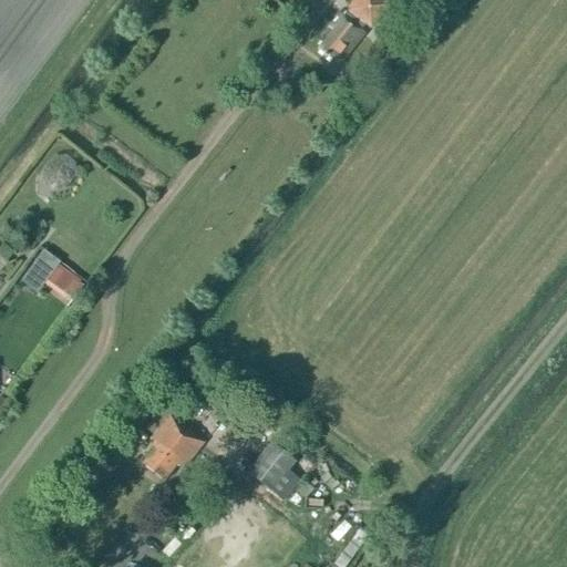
[(370,30),(389,7),(381,0),(353,0),(343,13),(341,12),(329,28),(333,32),(318,50),(333,62),(337,58),(341,61),(366,31),(363,29),(364,27),(370,30)]
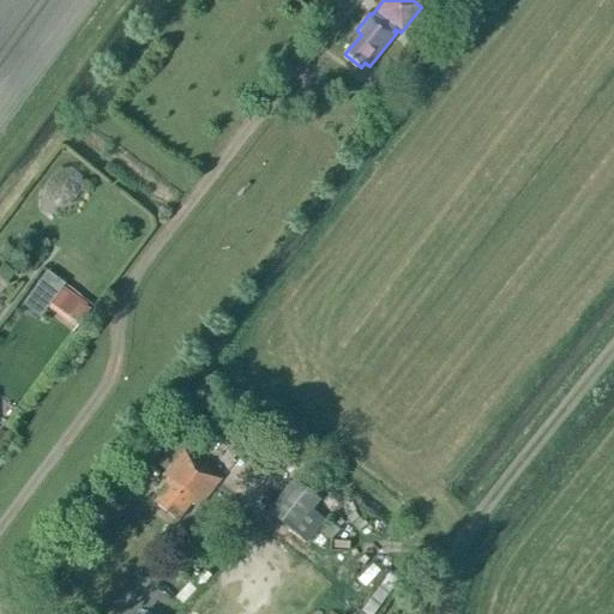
[(80,294),(95,276),(62,252),(49,270),(80,294)]
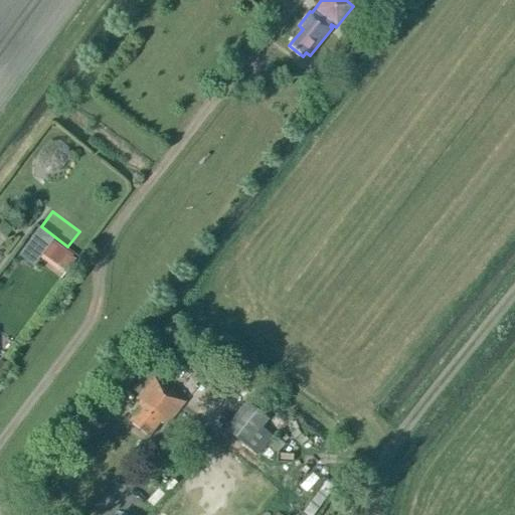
[(74,261),(51,243),(52,241),(40,232),(32,241),(44,251),(39,259),(63,276),(74,261)]
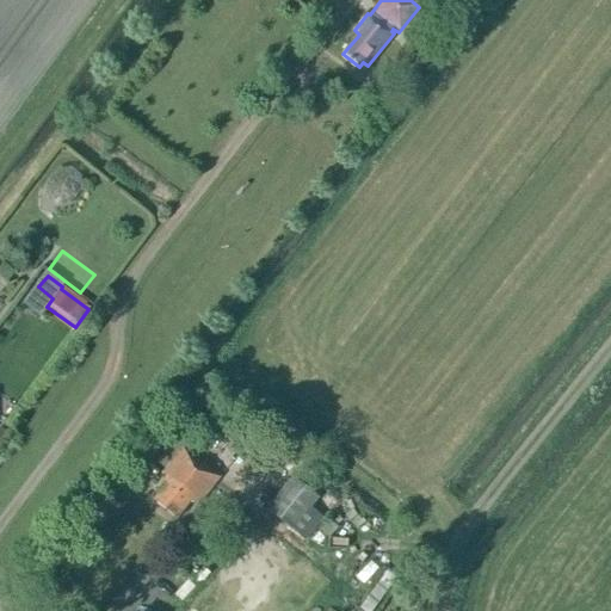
[(198,504),(217,479),(181,450),(203,421),(181,403),(139,457),(168,480),(152,501),(176,519),(192,498),(198,504)]
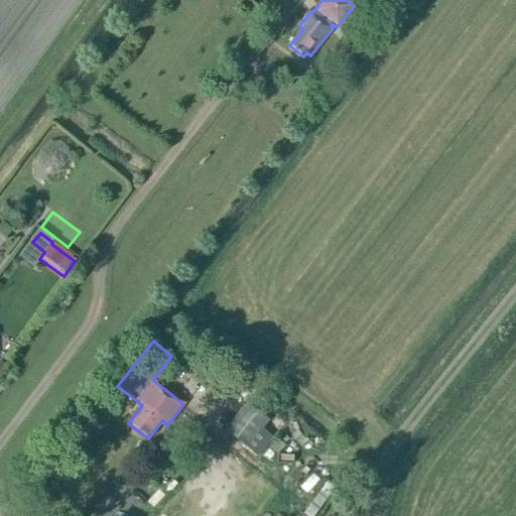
[(257,457),(273,437),(262,428),(268,420),(246,402),(223,429),(257,457)]
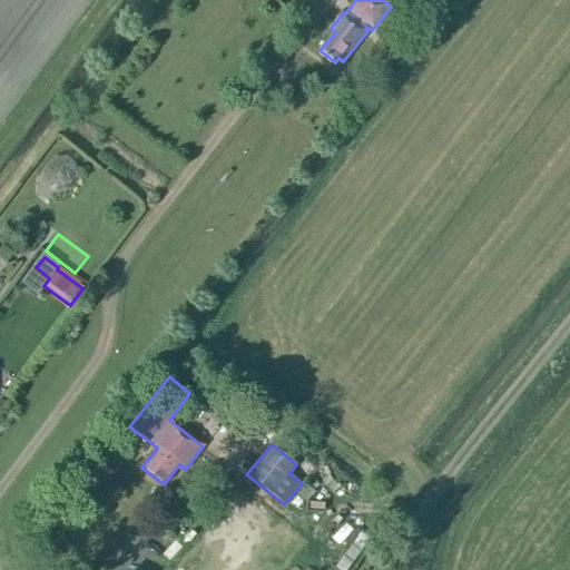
[(349,569),(372,539),(362,532),(334,568),(336,569),(349,569)]
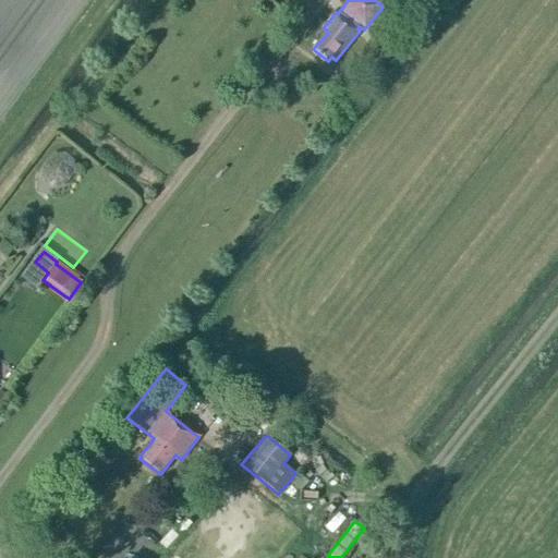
All buildings are outlined.
